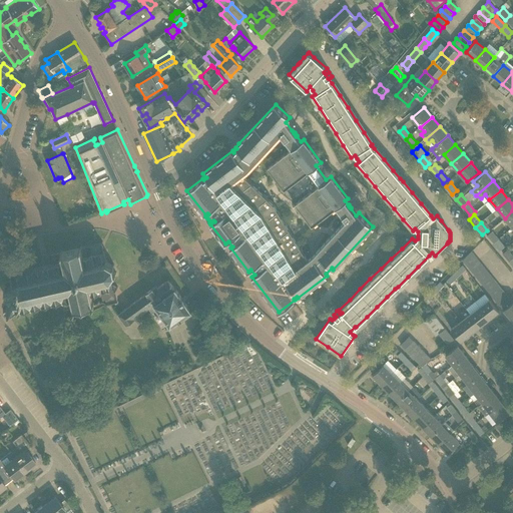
[(494,243),(499,239),(492,231),(487,235),(494,243)]
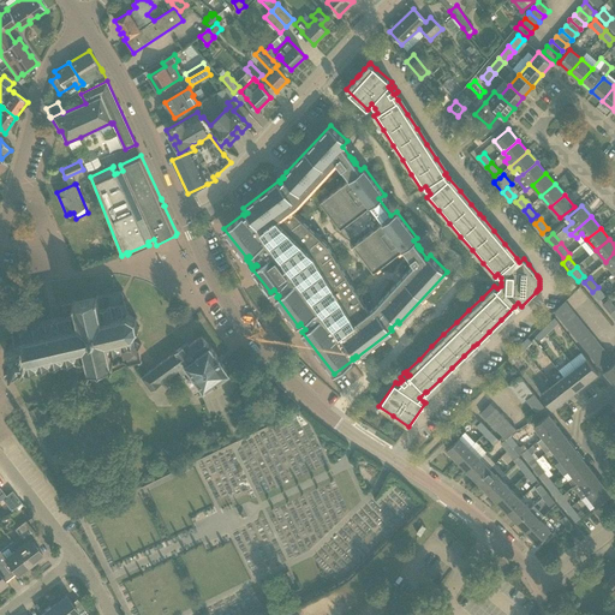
[(598,287),(592,292),(599,300),(605,296),(598,287)]
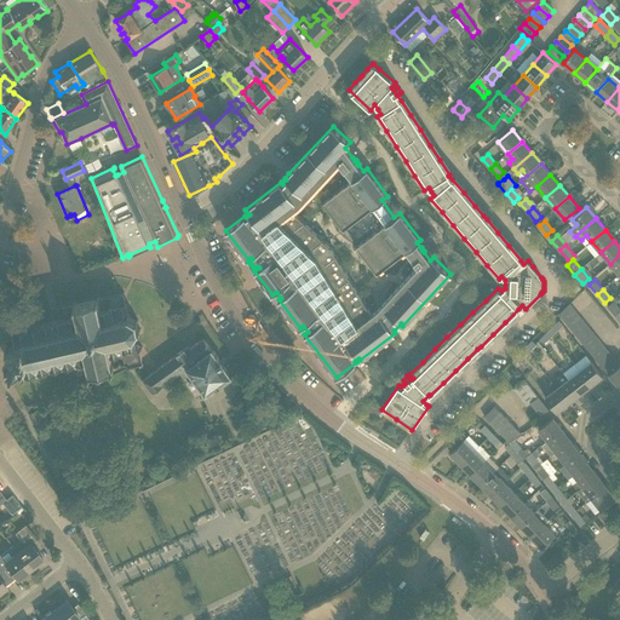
[(26,326),(27,328),(16,331),(13,329),(12,332),(15,333),(17,345),(9,346),(6,345),(5,348),(7,349),(11,361),(9,365),(11,366),(13,363),(21,361),(23,374),(22,375),(24,377),(26,375),(36,373),(36,375),(39,374),(39,372),(49,369),(50,372),(52,372),(51,369),(62,367),(62,369),(64,368),(64,366),(74,363),(74,366),(75,366),(78,374),(89,372),(87,374),(90,374),(91,371),(110,367),(114,368),(114,366),(125,363),(128,366),(128,368),(130,367),(135,366),(135,369),(143,367),(143,365),(144,363),(143,363),(139,351),(143,346),(142,346),(141,348),(137,345),(135,345),(135,340),(136,339),(133,337),(137,331),(141,332),(141,329),(138,328),(137,322),(139,321),(137,319),(135,321),(130,317),(130,314),(127,314),(126,306),(128,305),(127,304),(126,305),(124,294),(125,292),(124,292),(122,293),(110,297),(109,294),(108,294),(109,297),(99,299),(97,298),(96,300),(76,305),(73,303),(72,305),(73,305),(62,308),(64,319),(53,321),(53,319),(51,320),(52,322),(41,325),(40,322),(39,322),(39,325),(28,327),(28,325),(26,326)]
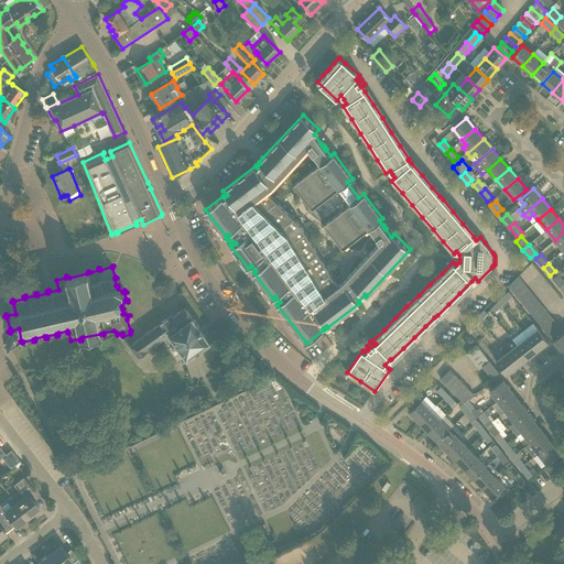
[(560,288),(563,284),(563,281),(557,274),(552,280),(560,288)]
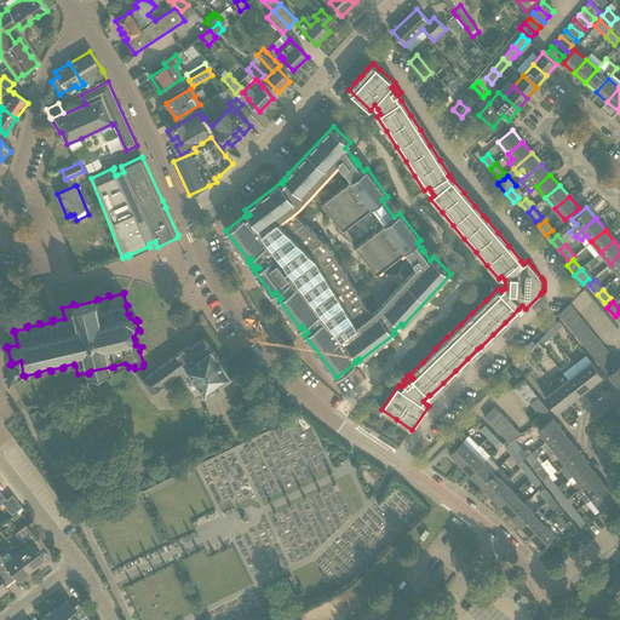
[(566,322),(578,314),(569,303),(558,314),(566,322)]
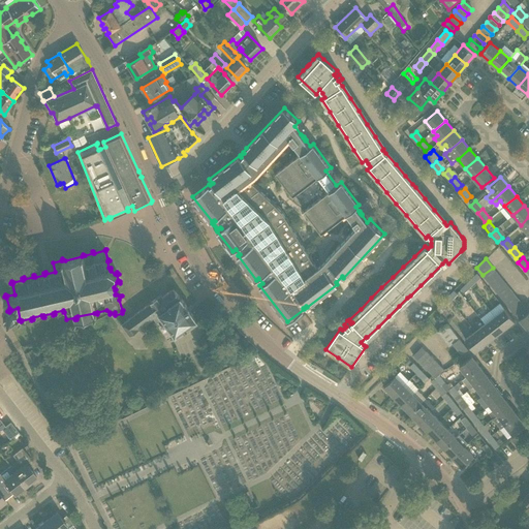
[(497,273),(493,268),(483,275),(487,280),(497,273)]
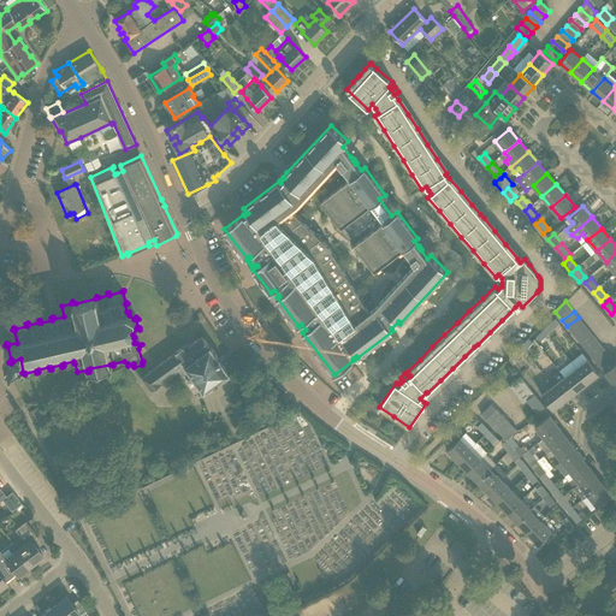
[(545,329),(550,333),(560,323),(555,318),(545,329)]
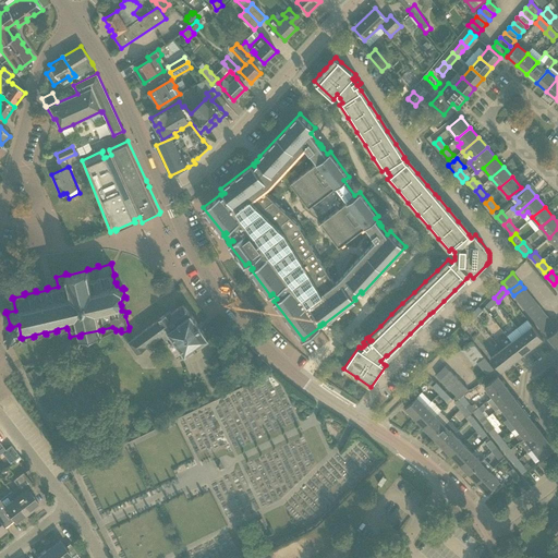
[(524,288),(513,295),(519,302),(529,293),(524,288)]
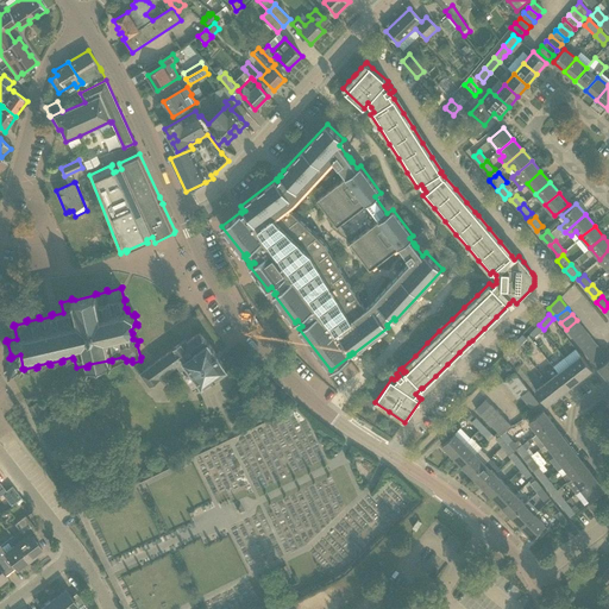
[(582,326),(577,320),(566,330),(571,336),(582,326)]
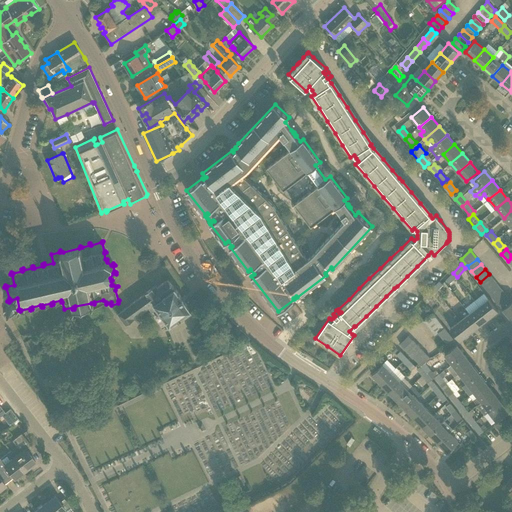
[(453,273),(446,279),(449,283),(457,277),(453,273)]
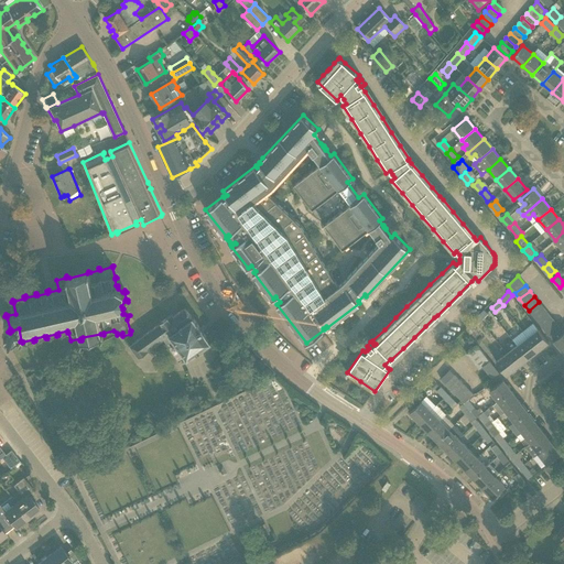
[(539,302),(529,311),(533,316),(543,307),(539,302)]
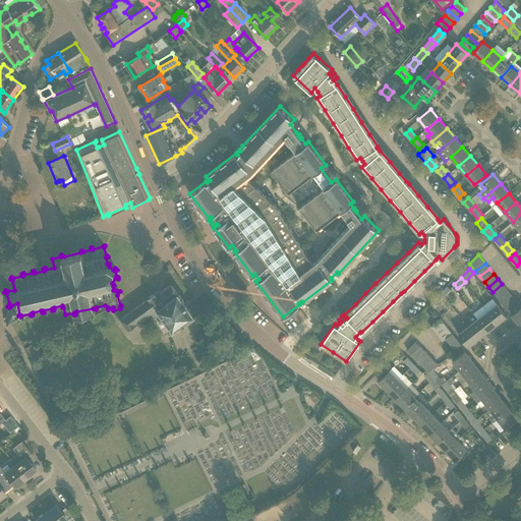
[(157,291),(128,312),(120,319),(128,330),(137,324),(137,323),(151,312),(155,317),(160,313),(173,332),(194,315),(178,293),(177,293),(171,284),(159,293),(157,291)]
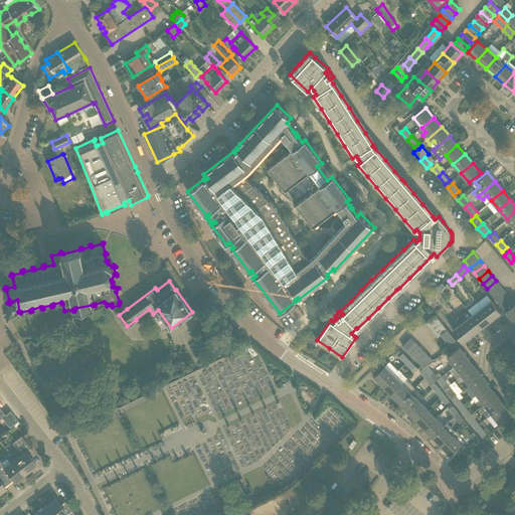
[(496,281),(487,289),(491,294),(501,287),(496,281)]
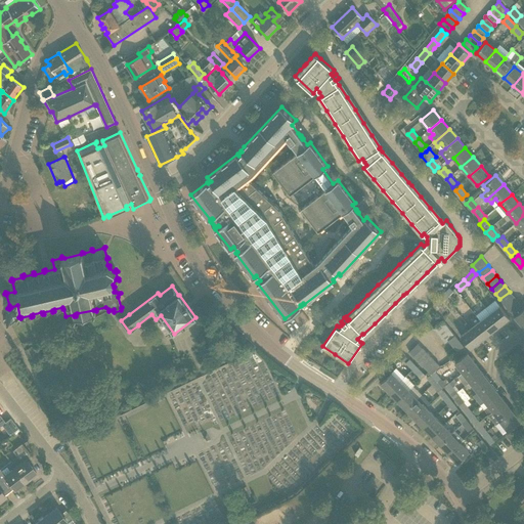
[(449,288),(443,294),(447,298),(453,292),(449,288)]
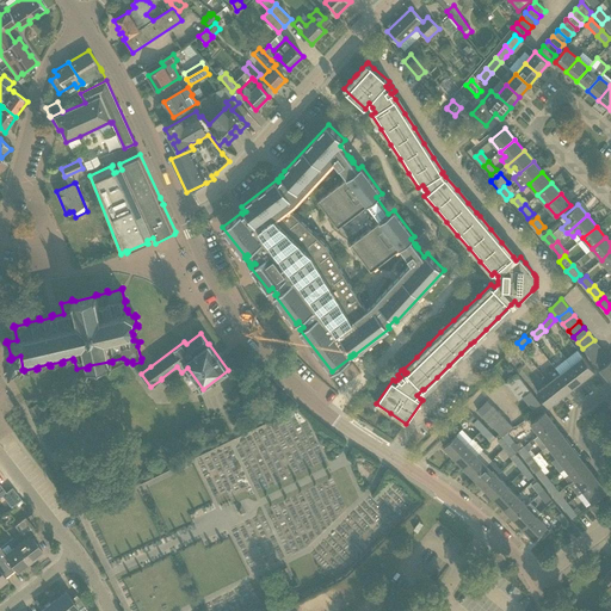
[(594,340),(582,349),(587,355),(598,346),(594,340)]
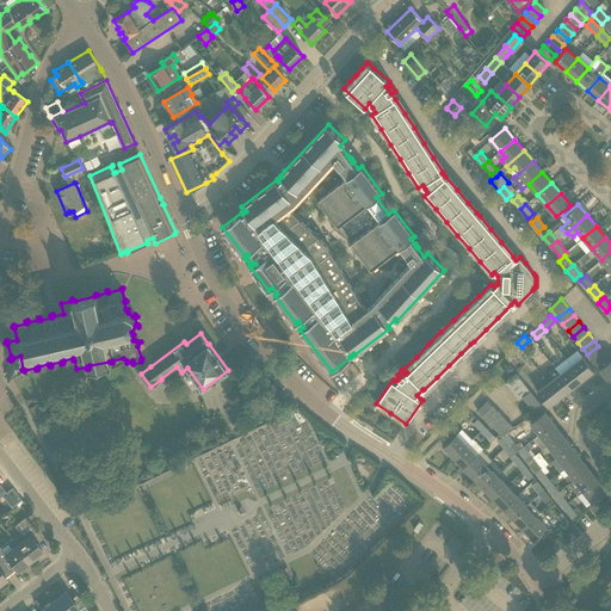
[(522,347),(517,343),(508,351),(513,356),(522,347)]
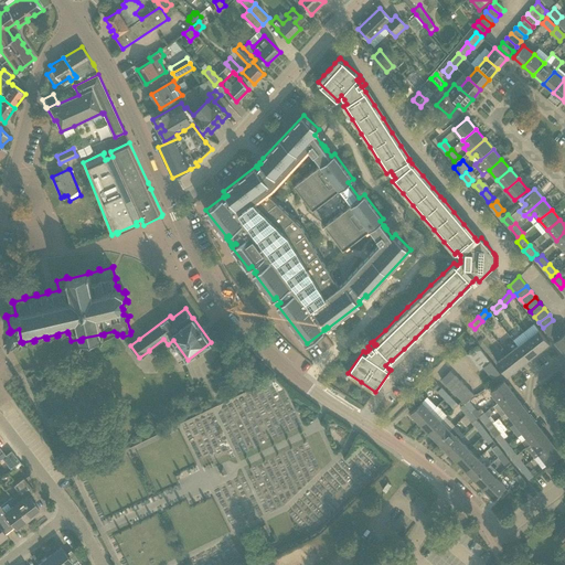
[(553,320),(543,328),(550,337),(561,328),(553,320)]
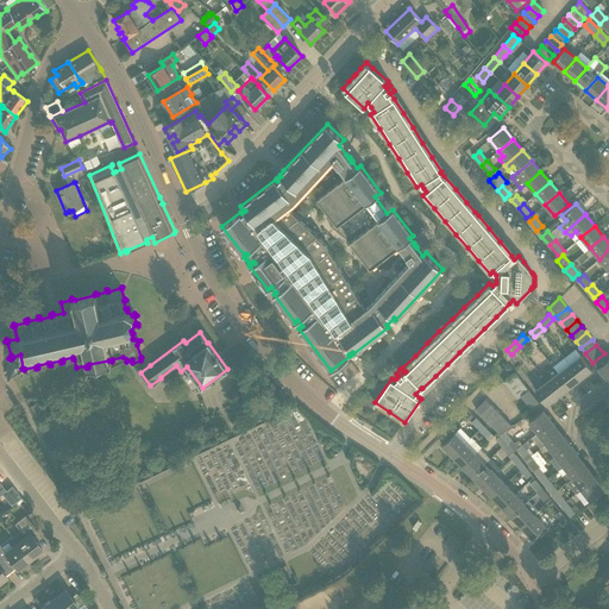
[(591,370),(582,356),(570,365),(581,378),(591,370)]
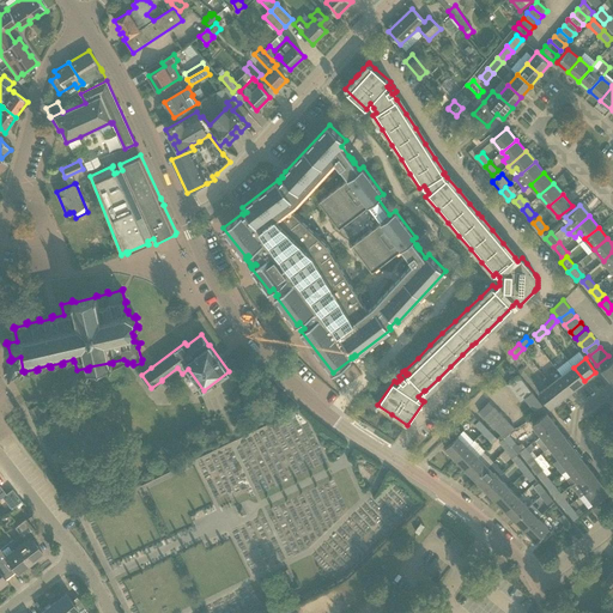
[(612,380),(612,359),(601,370),(612,382),(612,380)]
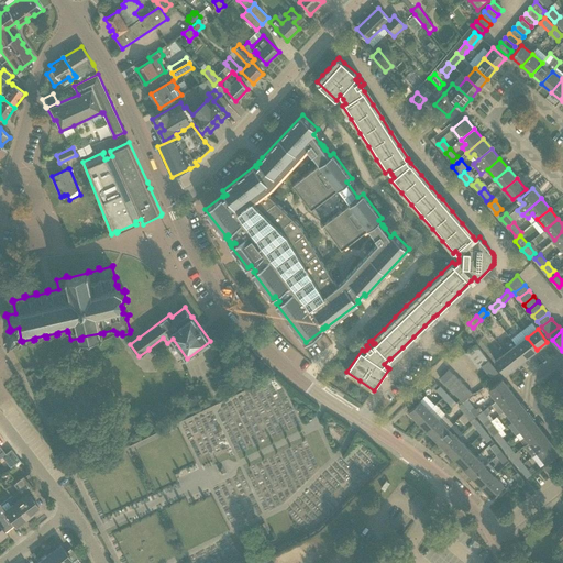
[(527,338),(516,345),(526,357),(537,350),(527,338)]
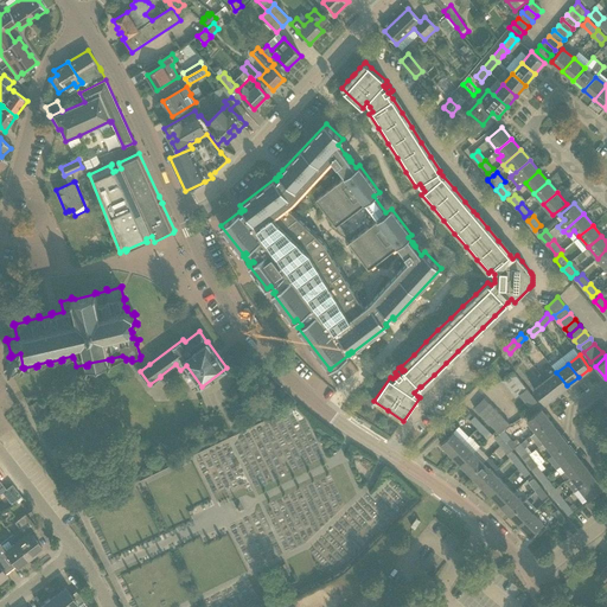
[(515,371),(512,374),(503,381),(516,397),(519,394),(526,389),(515,371)]
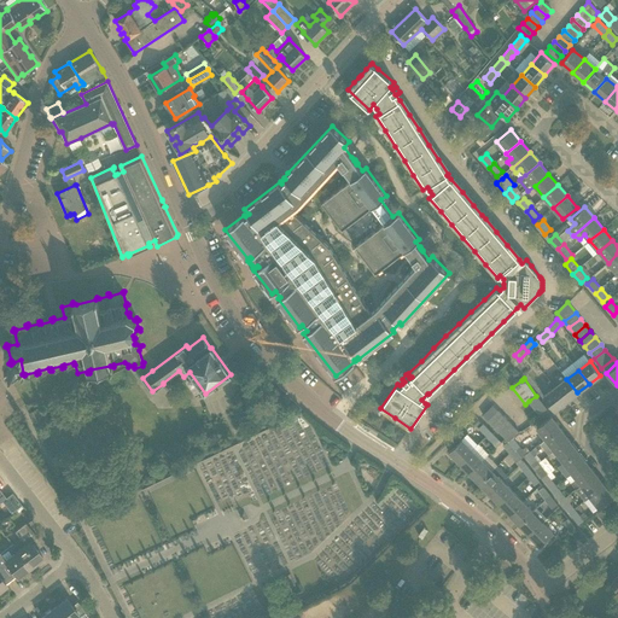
[(577,392),(566,379),(555,388),(566,402),(577,392)]
